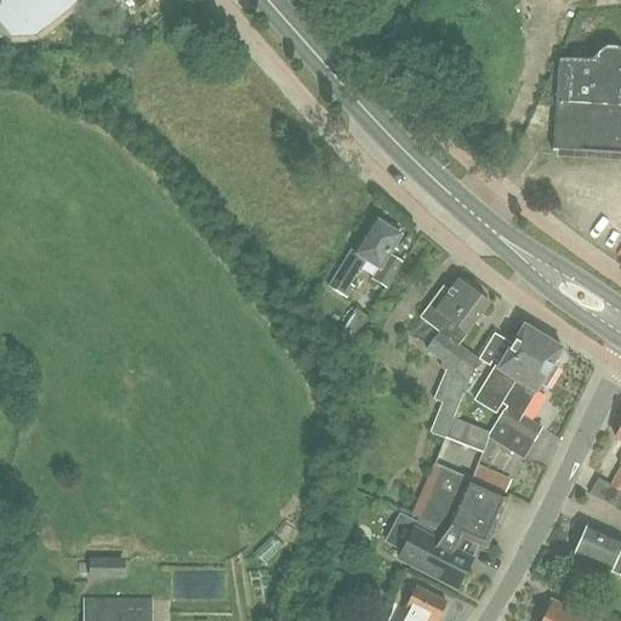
[(0,0),(0,33),(7,44),(39,43),(68,18),(85,5),(90,0),(0,0)]
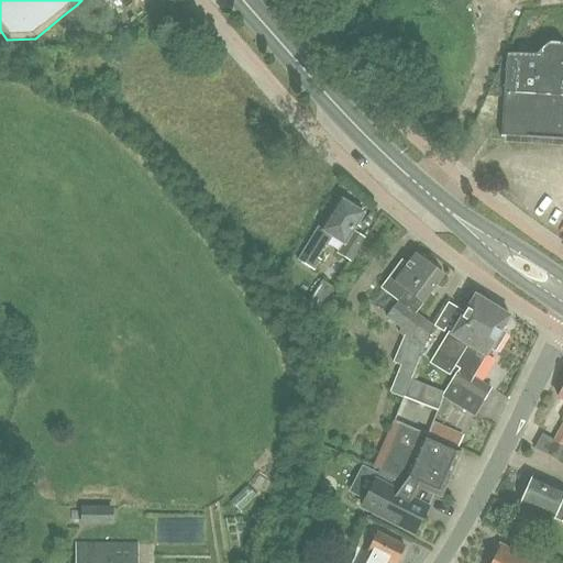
[(504,56),(488,92),(505,94),(501,135),(562,139),(562,40),(561,41),(561,45),(549,45),(539,54),(539,56),(504,56)]
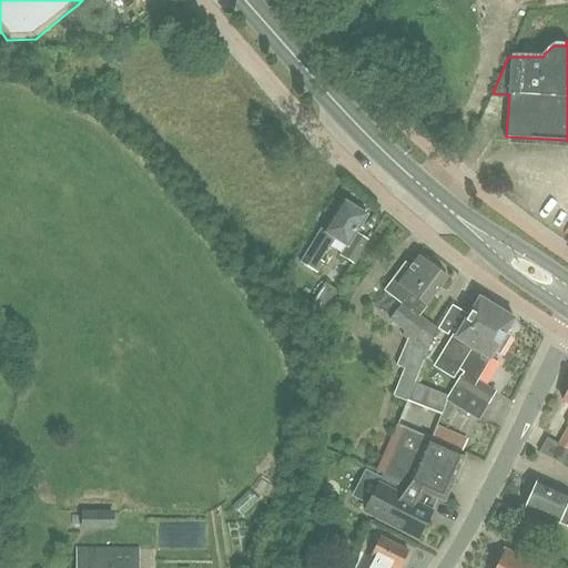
[(321,229),(306,253),(300,262),(300,263),(317,273),(323,263),(321,261),(334,240),(347,247),(342,256),(354,264),(367,241),(356,234),(367,216),(343,201),(324,231),(321,229)]
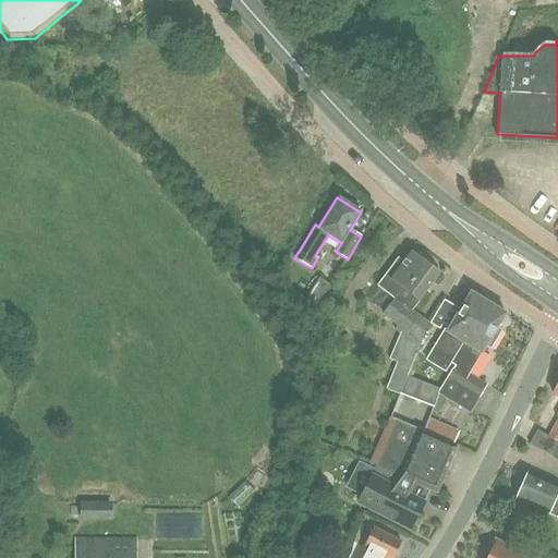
[(412,252),(403,262),(398,257),(376,286),(393,300),(383,314),(397,326),(395,329),(400,334),(389,360),(397,362),(386,390),(399,395),(419,347),(428,325),(411,311),(419,301),(417,301),(439,274),(412,252)]
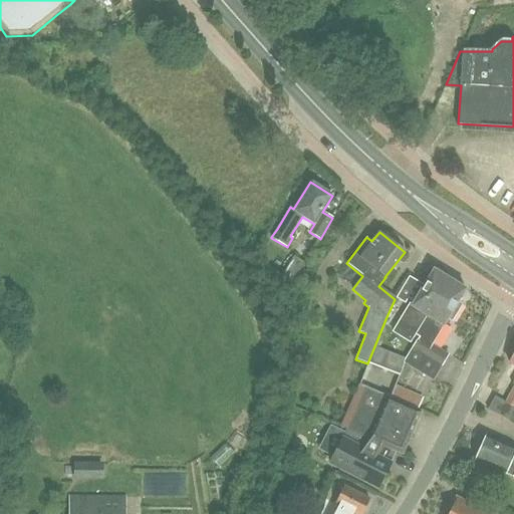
[(281,276),(291,283),(304,263),(294,256),(281,276)]
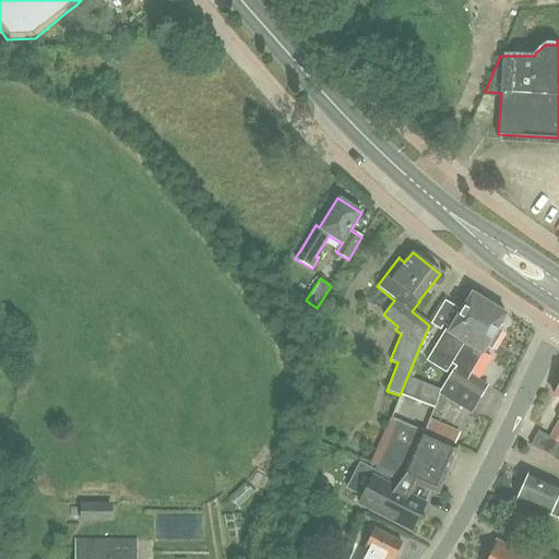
[(447,372),(451,364),(489,304),(472,293),(461,310),(444,300),(431,323),(440,329),(444,323),(451,326),(448,332),(445,331),(427,360),(447,372)]
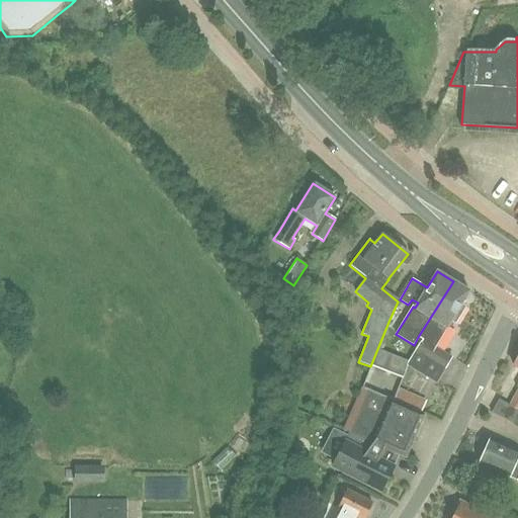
[(446,329),(451,321),(455,323),(465,308),(461,305),(469,291),(453,281),(418,337),(422,339),(408,363),(436,381),(444,368),(444,369),(451,357),(435,347),(446,329)]
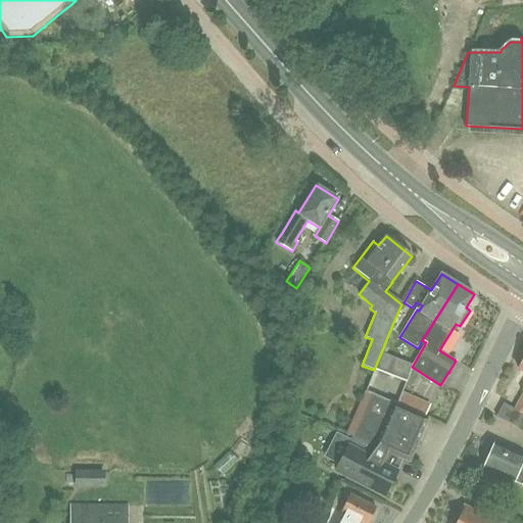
[(522,360),(518,369),(522,371),(522,385),(520,391),(522,392),(514,409),(503,402),(495,417),(518,428),(522,418),(522,360)]
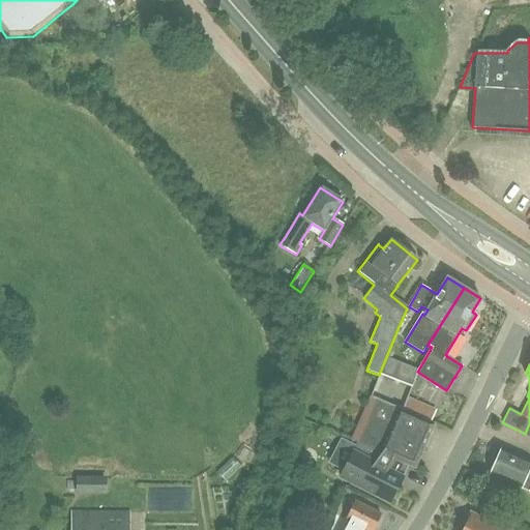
[(359,443),(379,452),(404,463),(414,468),(434,424),(430,422),(434,413),(403,400),(400,407),(378,398),(359,443)]
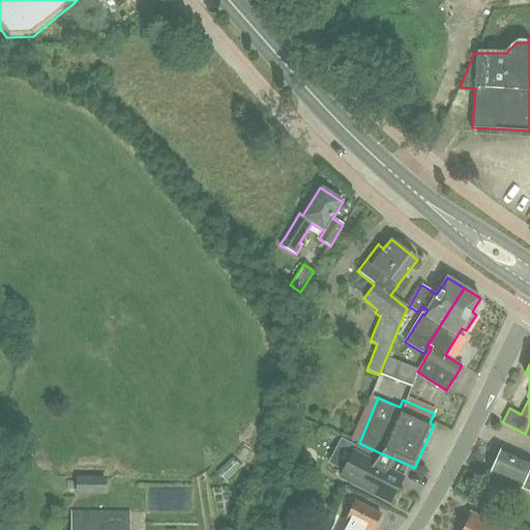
[(328,464),(343,471),(340,476),(390,503),(403,478),(398,475),(404,463),(379,452),(359,443),(357,443),(355,446),(341,438),(328,464)]
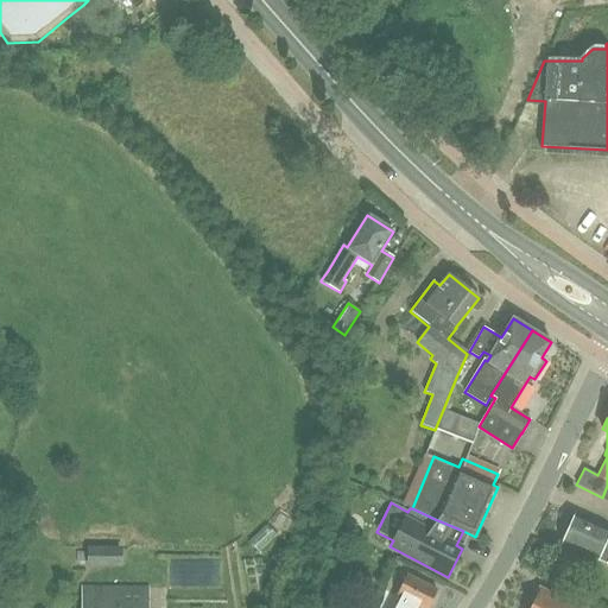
[(607,543),(606,542),(607,536),(607,530),(575,515),(562,544),(607,564),(607,543)]
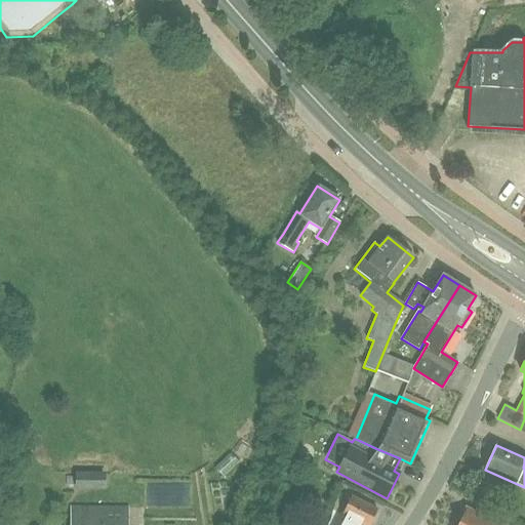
[(106,473),(76,473),(75,489),(106,490),(106,473)]
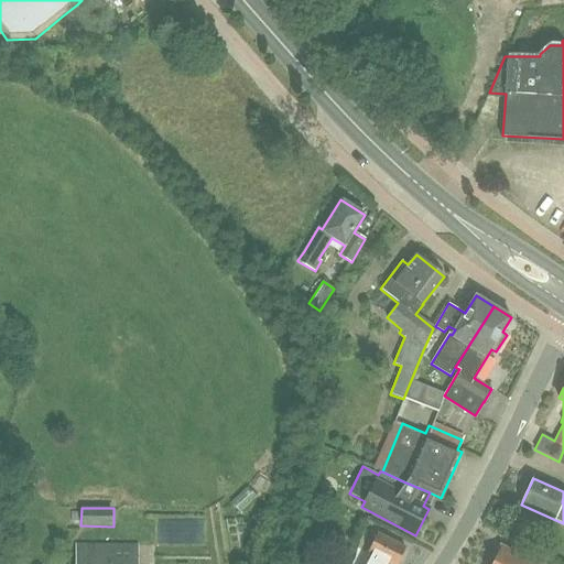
[(366,563),(386,563),(387,563),(388,563),(396,563),(405,548),(378,533),(367,553),(371,555),(366,563)]
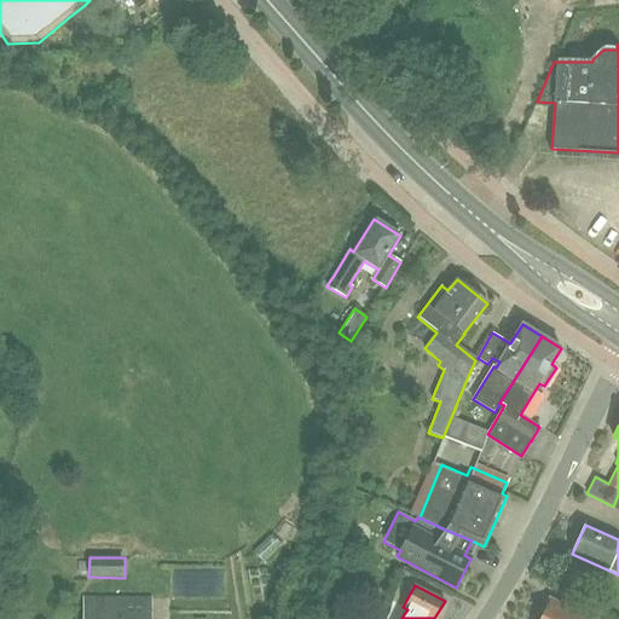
[(82,618),(151,618),(152,596),(115,596),(82,596),(82,618)]
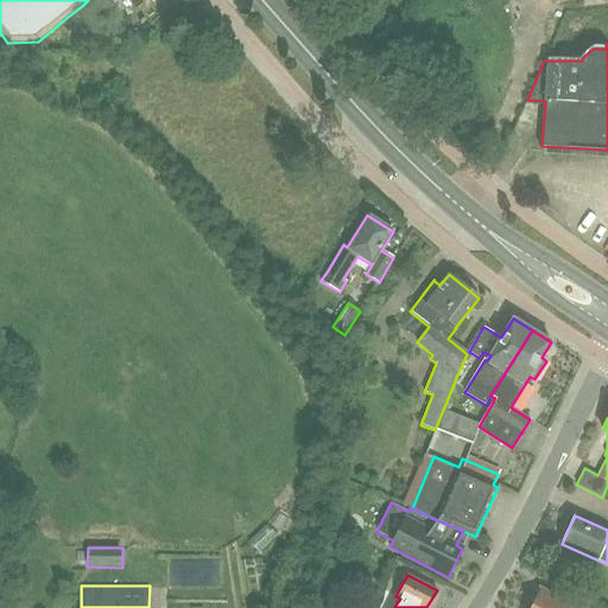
[(539,589),(530,607),(582,607),(568,601),(567,602),(539,589)]
